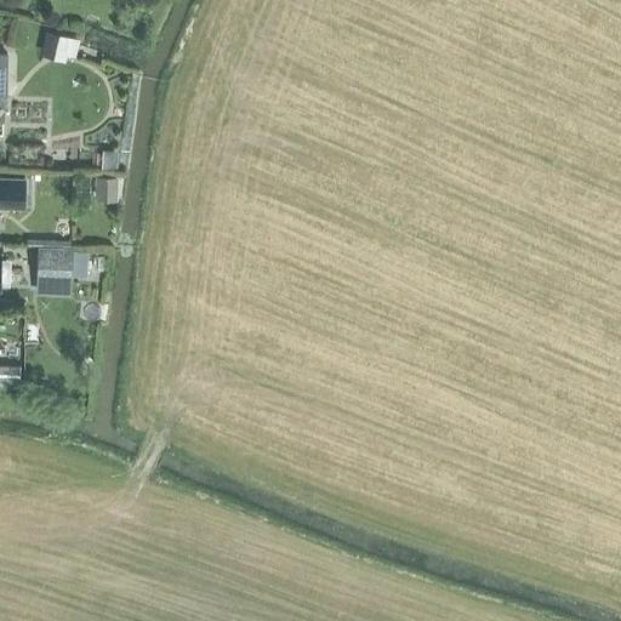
[(44,49),(64,55),(69,38),(47,32),(44,49)]
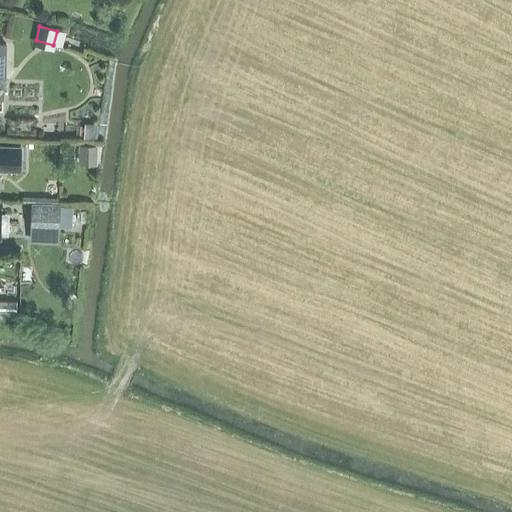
[(0,170),(19,170),(20,146),(0,146),(0,170)]
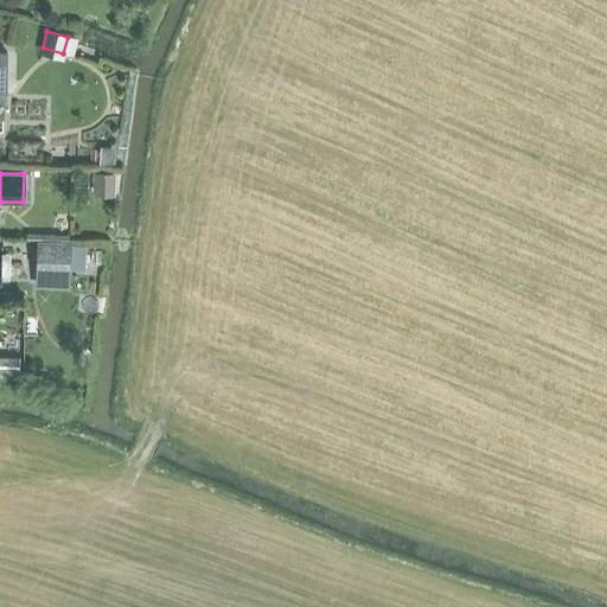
[(95,174),(95,189),(114,189),(114,174),(95,174)]
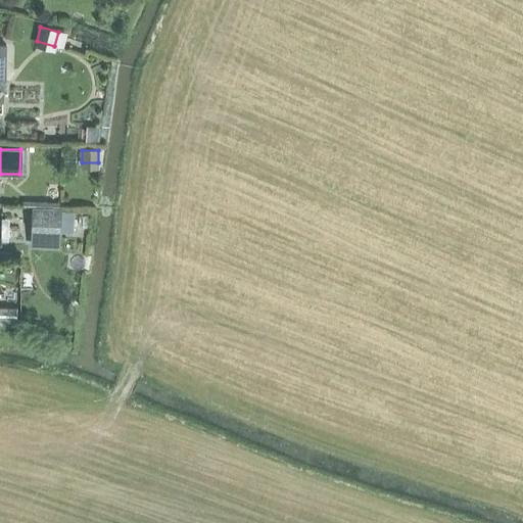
[(73,233),(74,211),(58,210),(58,209),(31,208),(30,237),(44,238),(44,240),(57,240),(57,233),(73,233)]
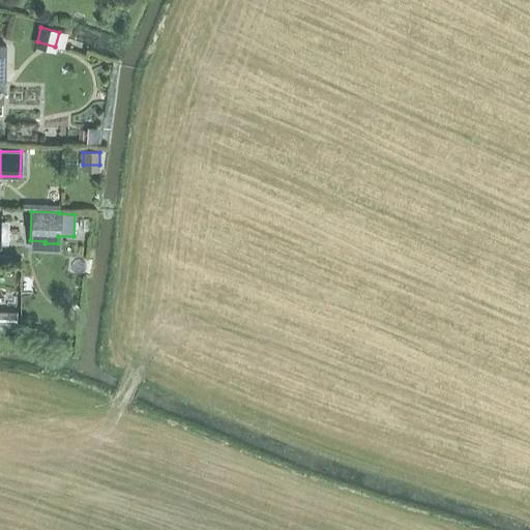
[(0,326),(16,327),(17,312),(0,311),(0,326)]
